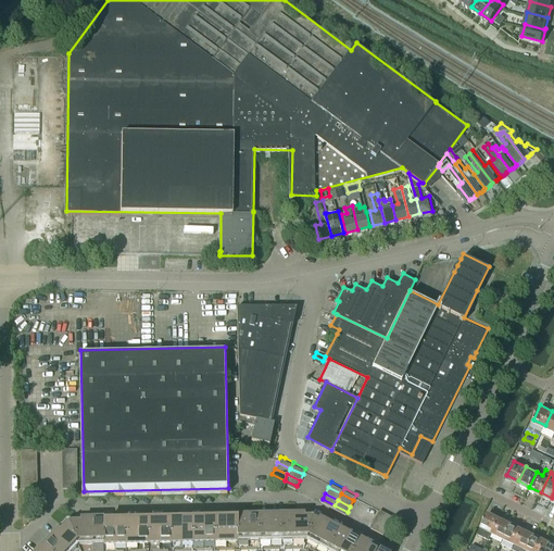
[(391,520),(394,514),(381,508),(378,513),(391,520)]
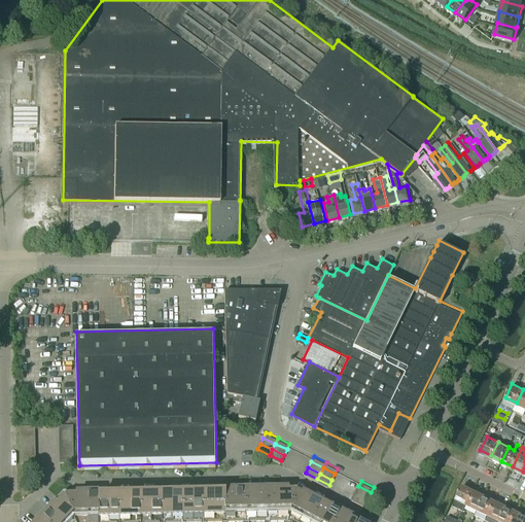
[(266,521),(271,521),(271,518),(287,517),(289,517),(298,484),(268,485),(269,518),(266,518),(266,521)]
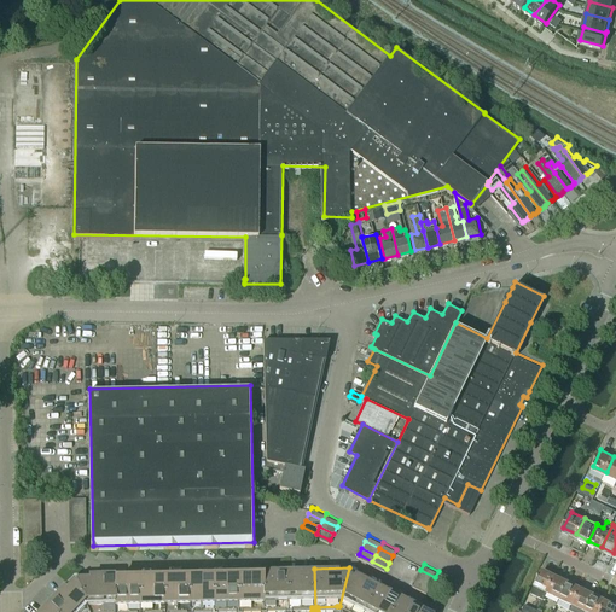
[(364,611),(379,584),(349,567),(340,606),(337,606),(335,611),(341,611),(342,607),(350,611),(364,611)]
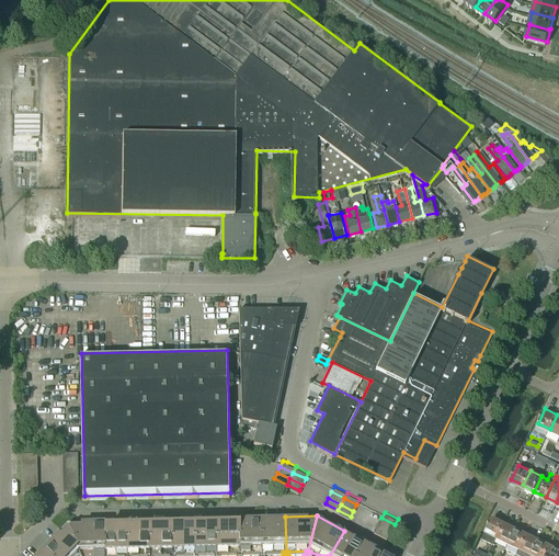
[(495,542),(498,535),(505,521),(493,515),(483,535),(495,542)]
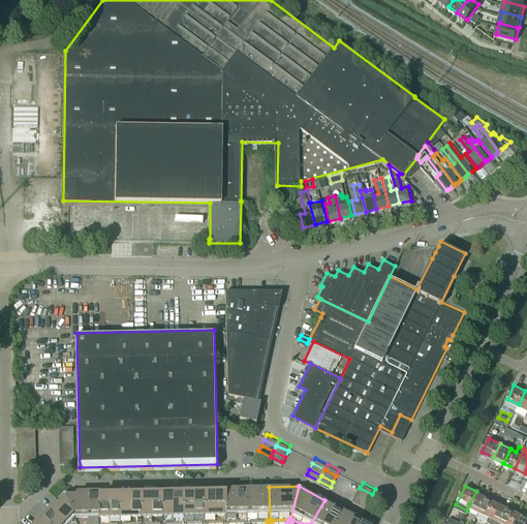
[(224,523),(229,523),(229,520),(246,520),(248,520),(248,487),(226,488),(227,520),(224,520),(224,523)]
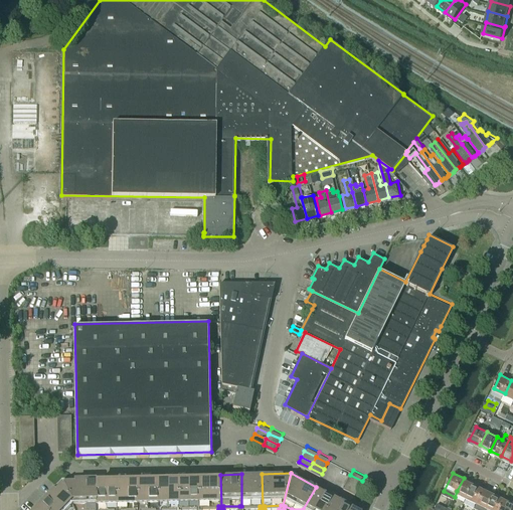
[(238,509),(243,509),(244,506),(260,506),(263,506),(262,474),(241,474),(241,506),(239,506),(238,509)]
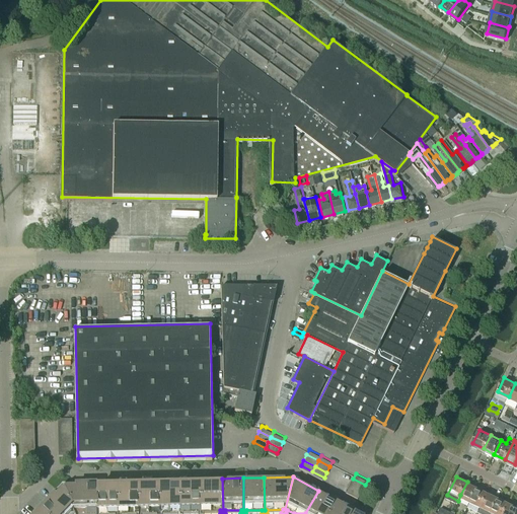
[(181,511),(180,479),(160,480),(160,512),(158,512),(157,513),(163,513),(163,512),(179,511),(181,511)]
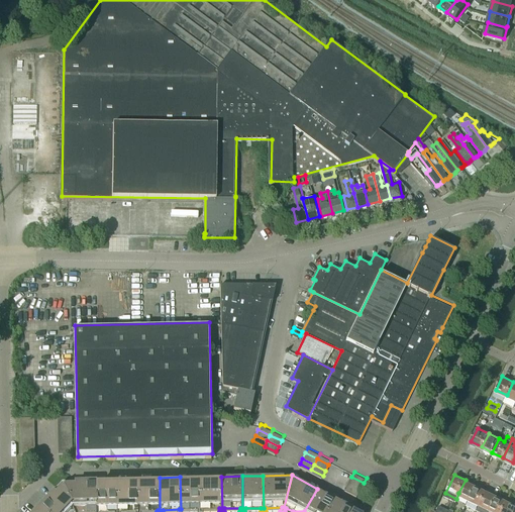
[(201,509),(201,477),(180,477),(181,509),(179,509),(178,511),(183,511),(184,509),(199,509),(201,509)]
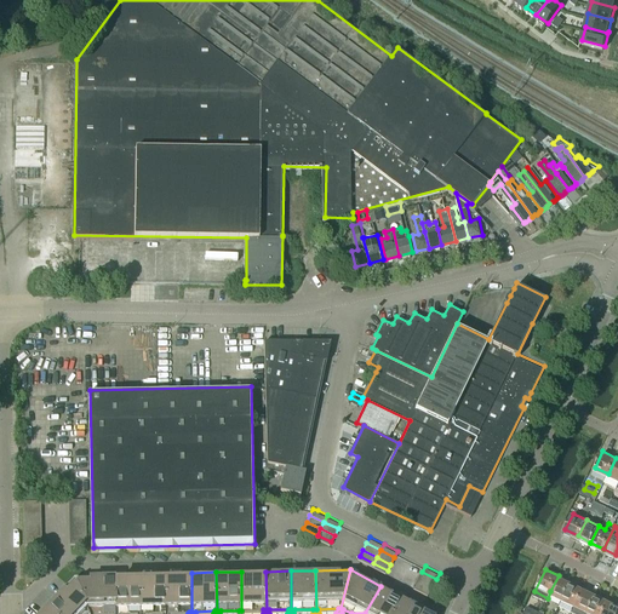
[(245,613),(245,610),(263,609),(267,609),(265,572),(241,572),(241,610),(239,610),(239,613),(245,613)]
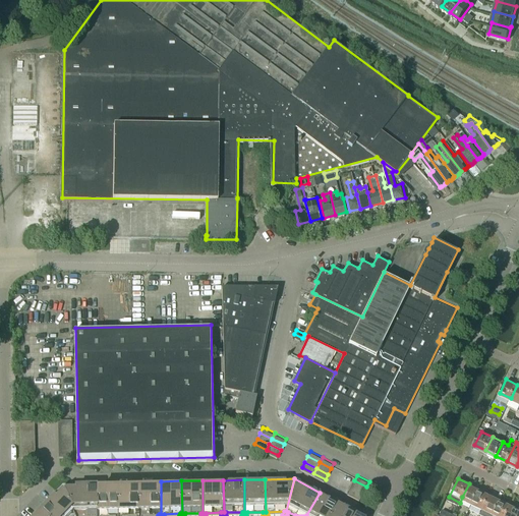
[(363,493),(366,486),(354,480),(351,486),(363,493)]
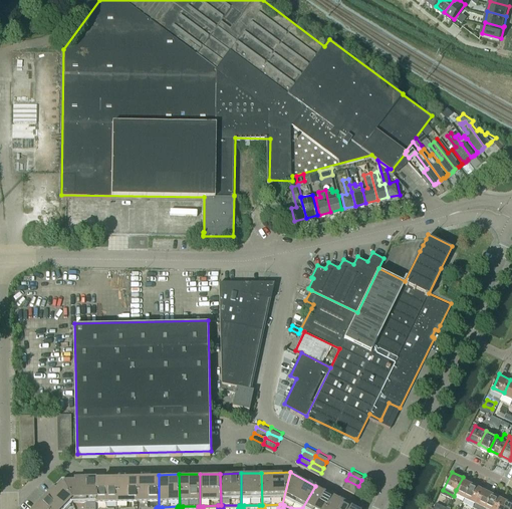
[(139,507),(138,475),(117,476),(117,508),(115,508),(114,508),(120,508),(120,507),(136,507),(139,507)]
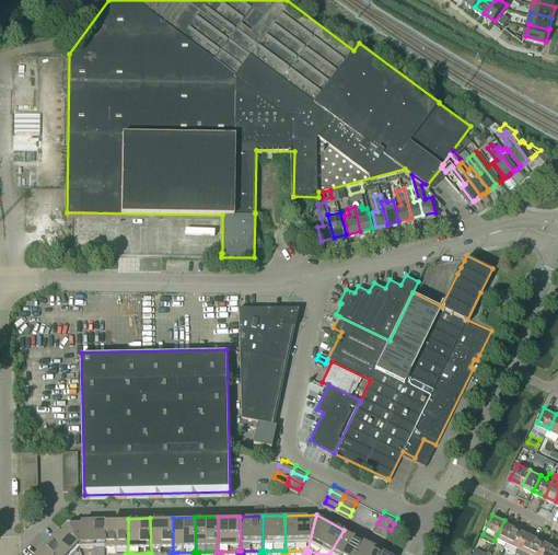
[(173,553),(173,518),(150,518),(151,553),(148,553),(148,554),(153,554),(153,553),(171,553),(173,553)]
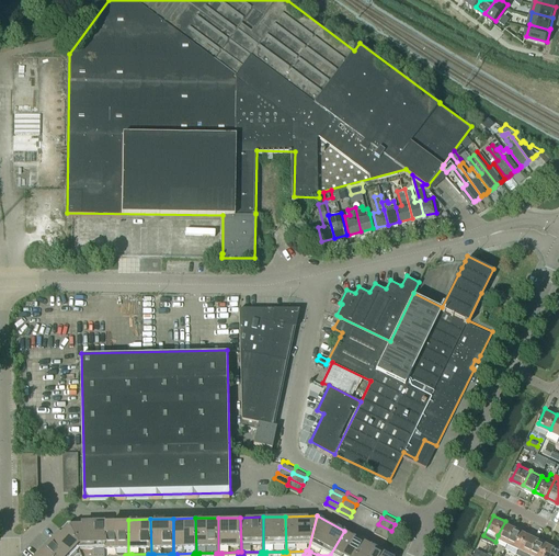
[(106,555),(105,520),(69,521),(84,555),(83,555),(87,555),(103,555),(106,555)]
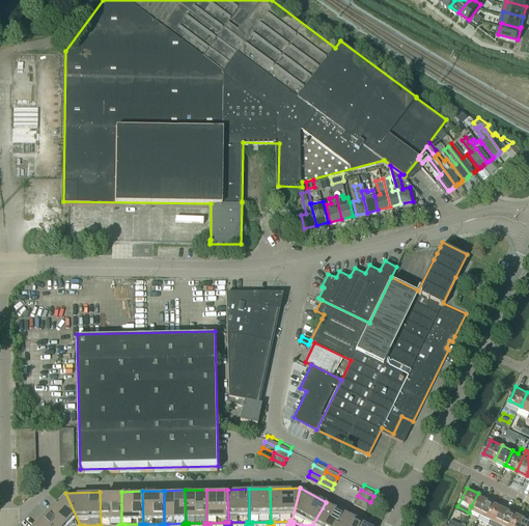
[(121,525),(121,492),(100,492),(101,525),(98,525),(103,525),(119,524),(119,525),(121,525)]
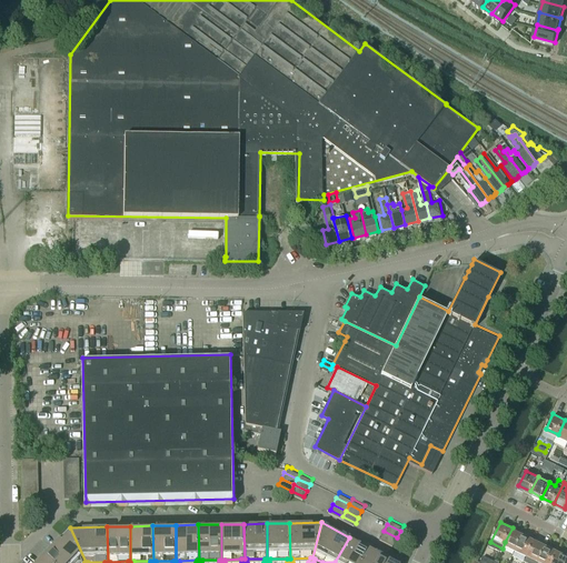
[(85,562),(86,562),(70,528),(43,554),(52,562),(85,562)]
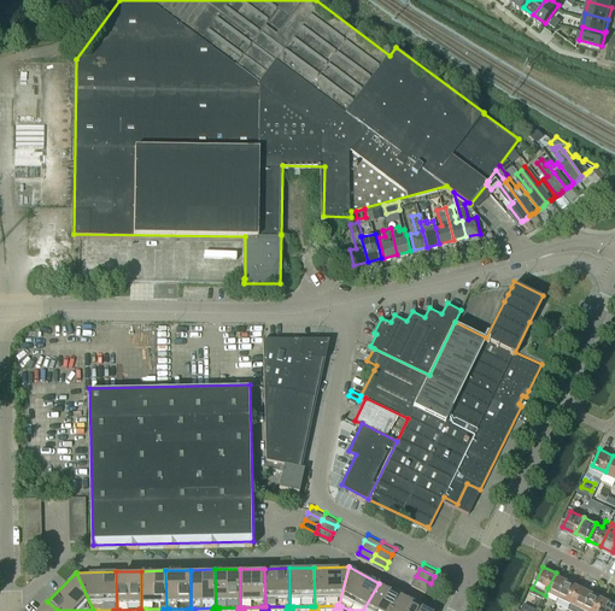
[(561,594),(568,579),(556,573),(548,588),(561,594)]
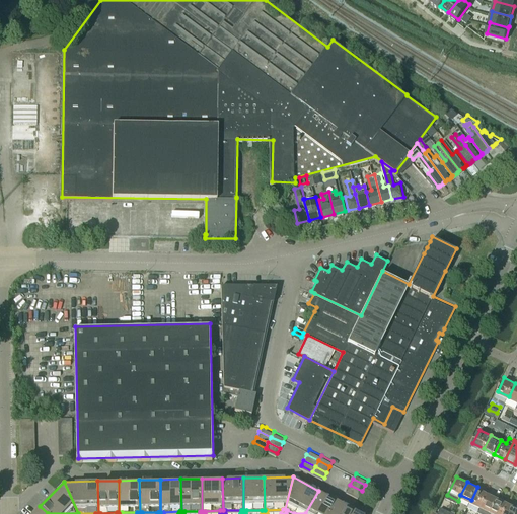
[(359,496),(362,491),(350,485),(348,490),(359,496)]
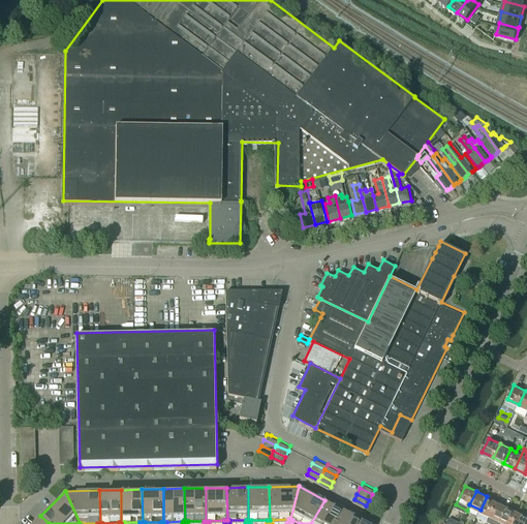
[(491,516),(498,501),(487,496),(481,510),(491,516)]
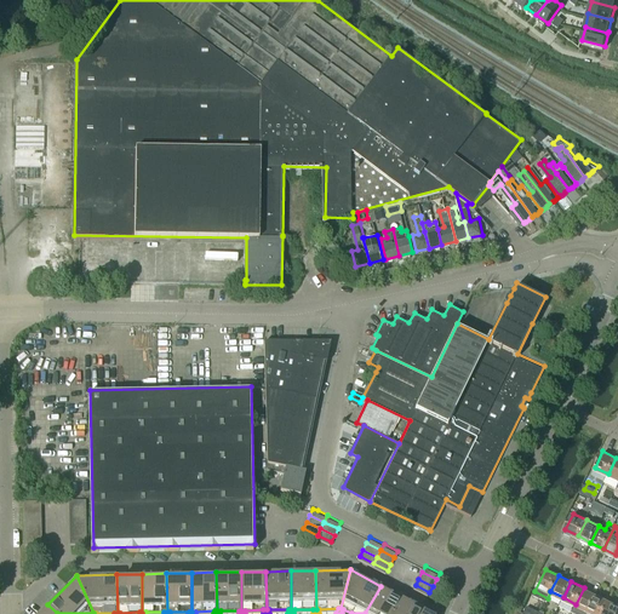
[(393,613),(402,597),(381,586),(365,613),(393,613)]
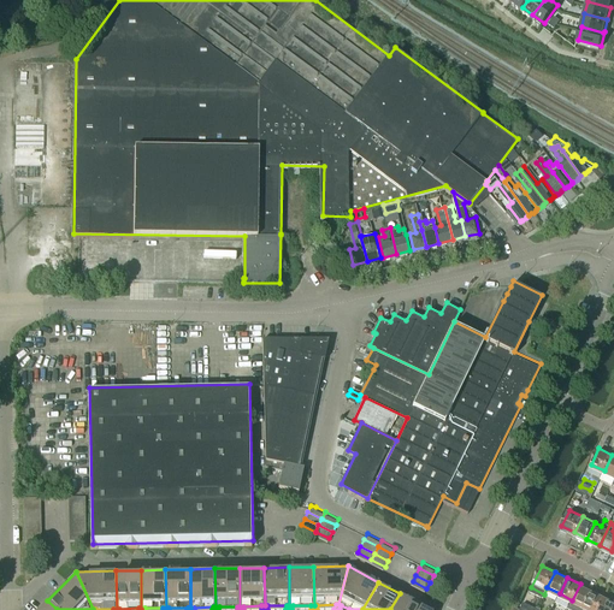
[(585,606),(592,590),(580,584),(572,600),(585,606)]
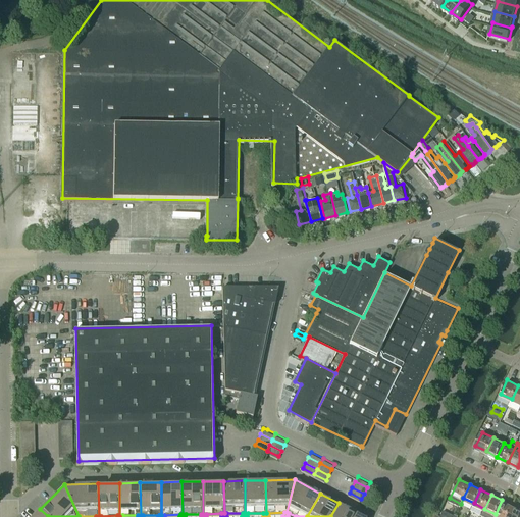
[(507,516),(513,505),(502,500),(496,514),(492,516),(507,516)]
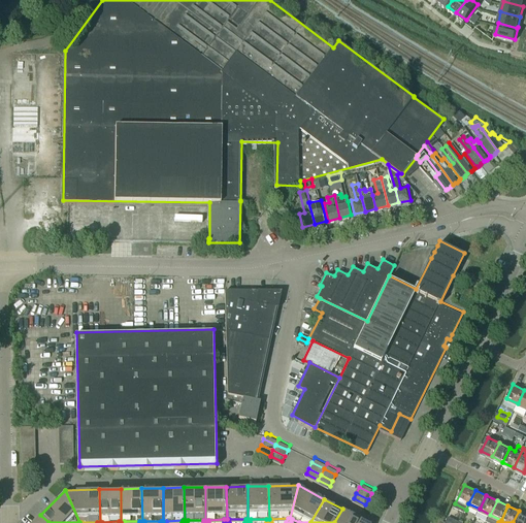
[(358,522),(361,519),(342,509),(334,522),(358,522)]
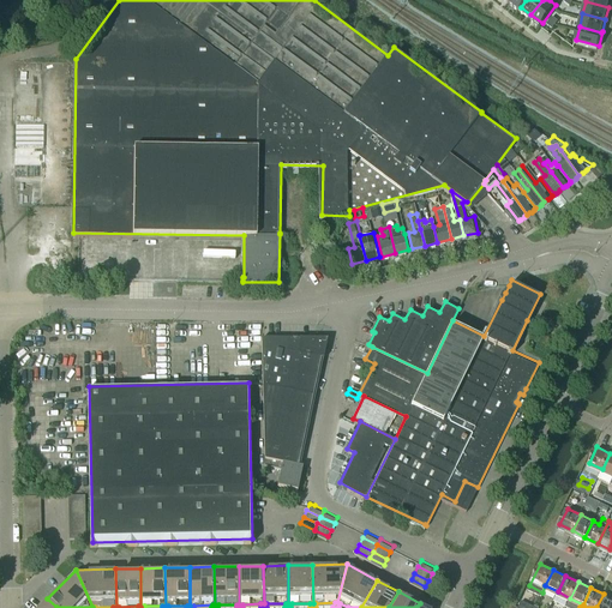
[(611,607),(611,597),(604,594),(597,607),(611,607)]
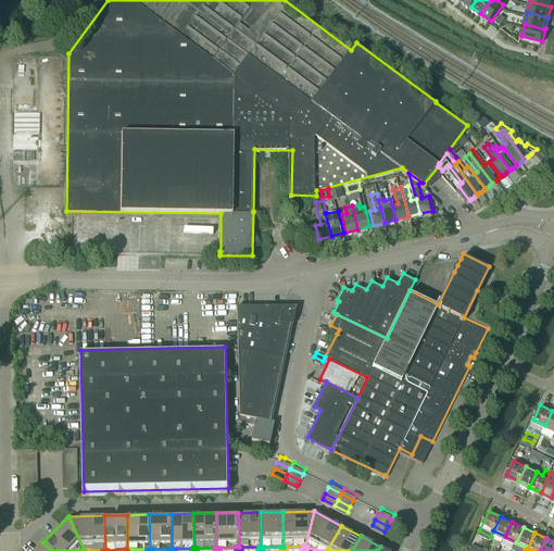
[(474,541),(470,548),(478,550),(479,549),(482,550),(486,547),(474,541)]
